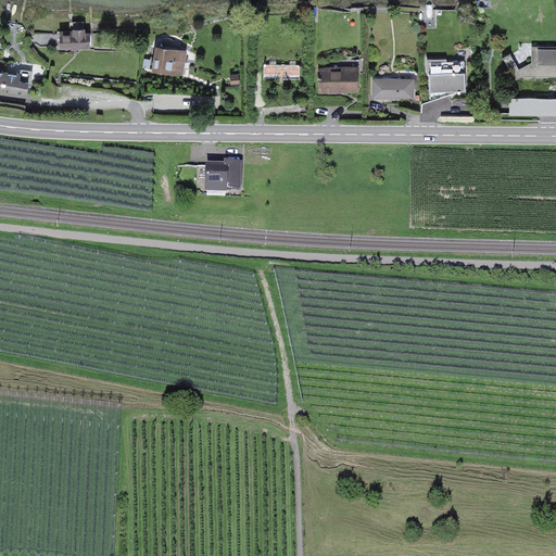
[(75,34),(61,35),(61,47),(90,46),(89,36),(85,36),(84,28),(75,28),(75,34)]
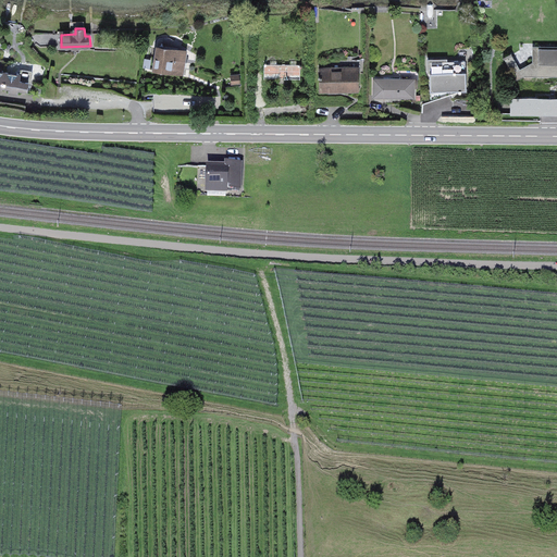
[(188,49),(156,44),(151,70),(185,75),(188,49)]
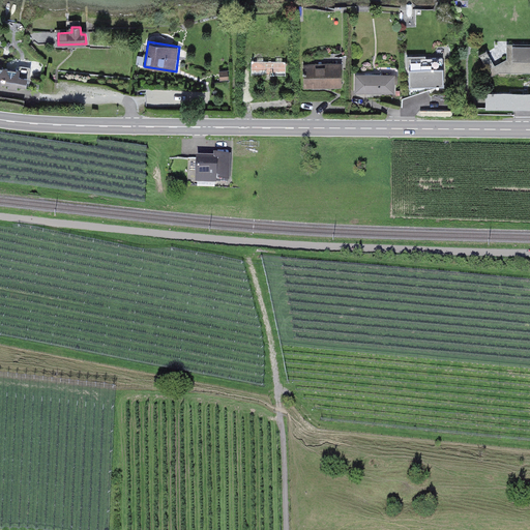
[(529,45),(513,46),(512,74),(523,74),(523,68),(529,68),(529,45)]
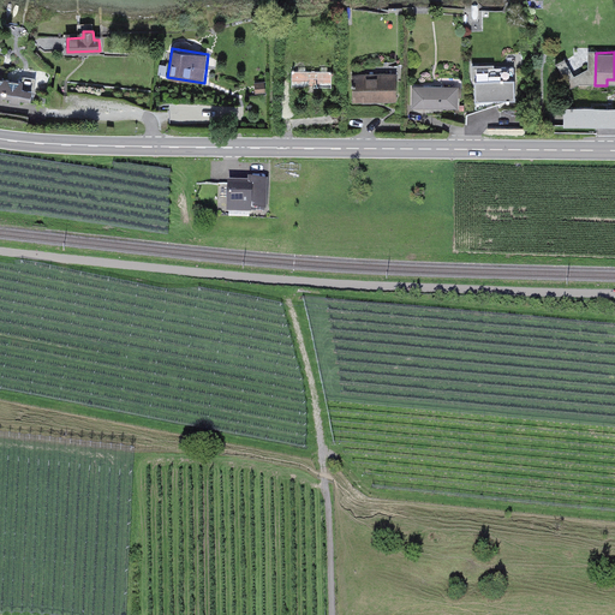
[(515,64),(475,64),(476,102),(515,102),(515,64)]
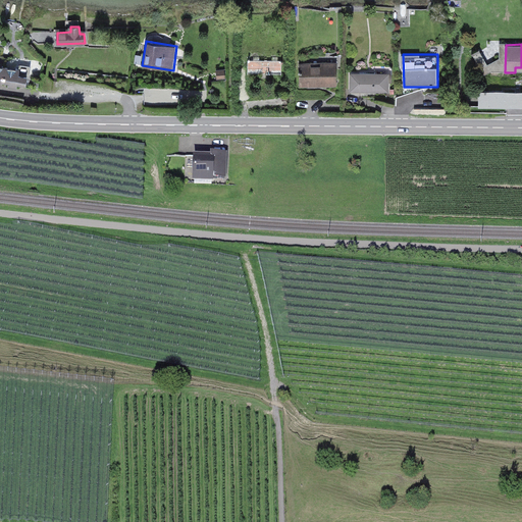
[(281,58),(247,58),(247,76),(281,76),(281,58)]
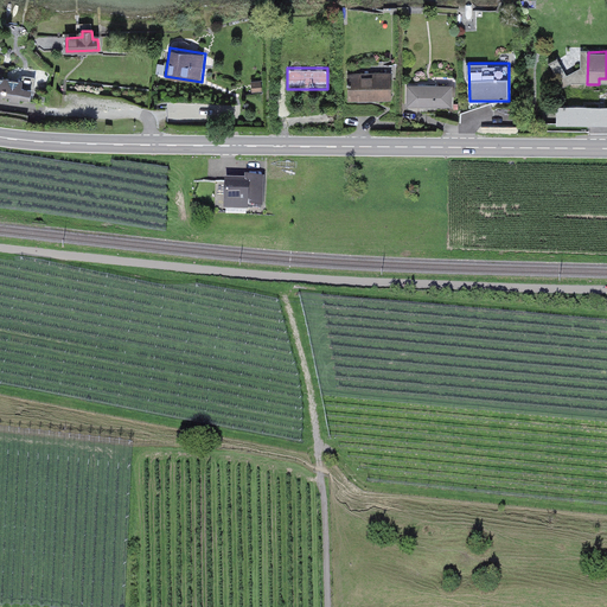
[(391,72),(347,71),(346,101),(391,101),(391,72)]
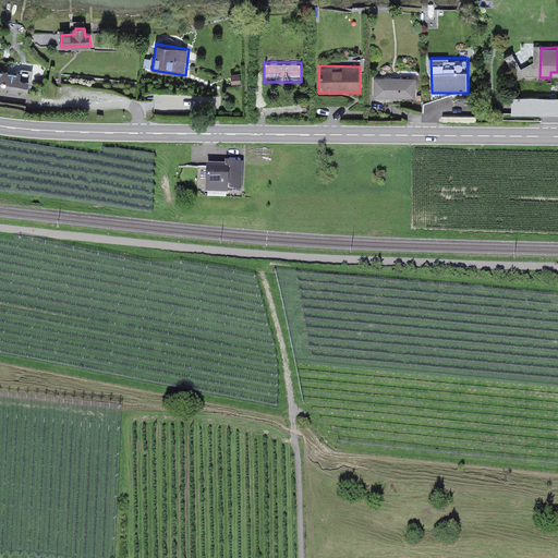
[(0,88),(27,94),(28,82),(20,81),(21,73),(0,70),(0,88)]
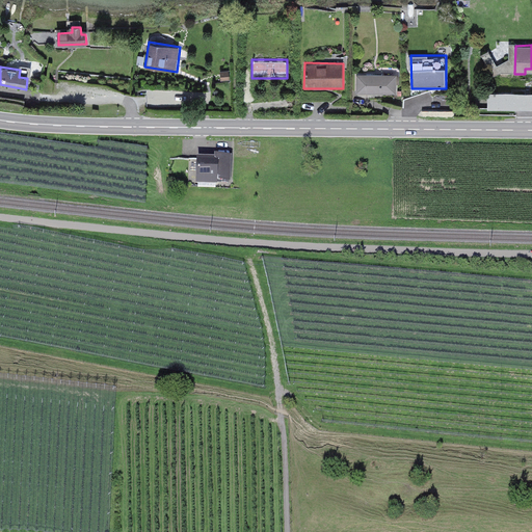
[(229,71),(219,72),(221,82),(231,81),(229,71)]
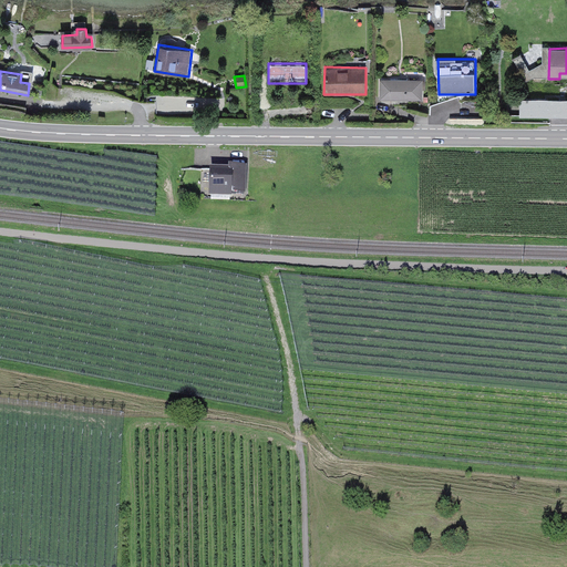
[(422,79),(380,79),(380,99),(422,99),(422,79)]
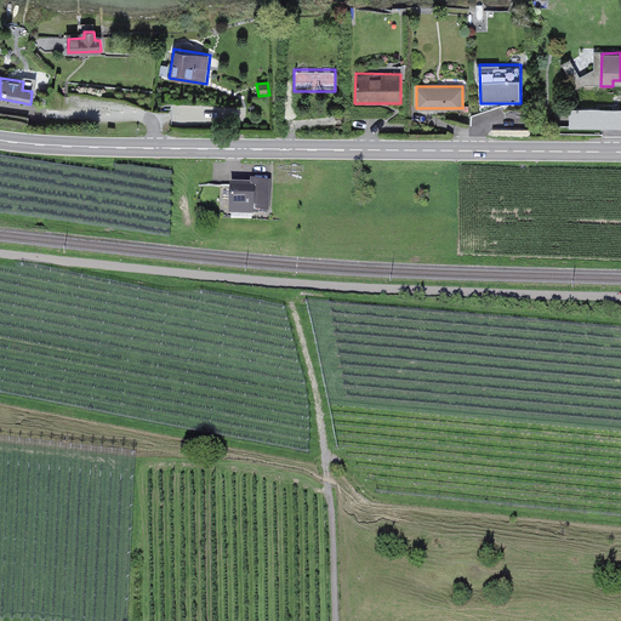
[(620,107),(570,107),(570,127),(620,127),(620,107)]
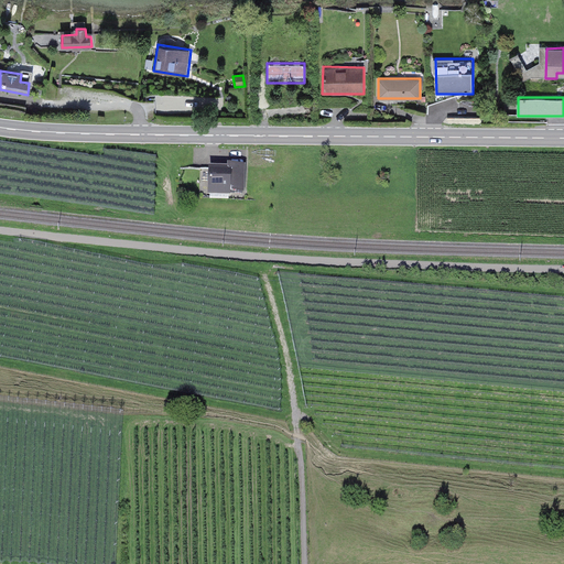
[(25,107),(0,102),(0,114),(24,117),(25,107)]
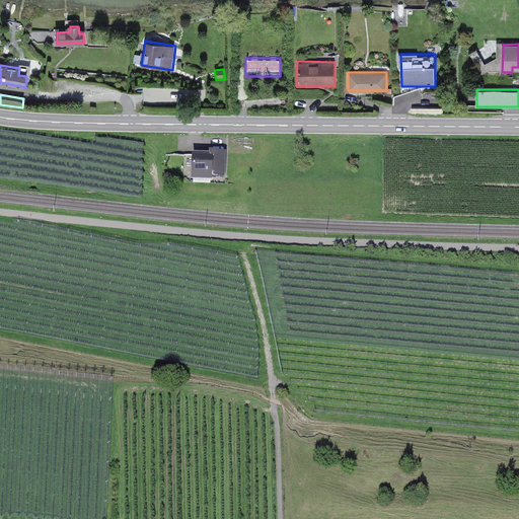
[(212,157),(184,156),(183,178),(212,179),(212,175),(225,176),(226,152),(212,151),(212,157)]
